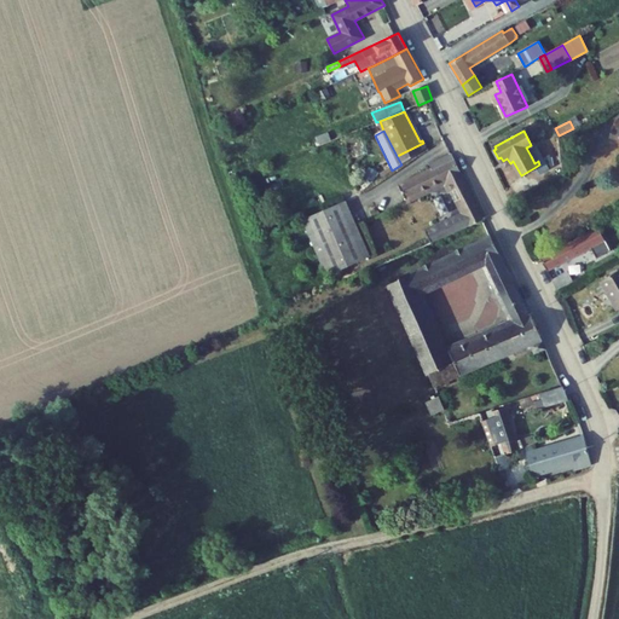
[(241,140),(249,158),(264,151),(256,133),(241,140)]
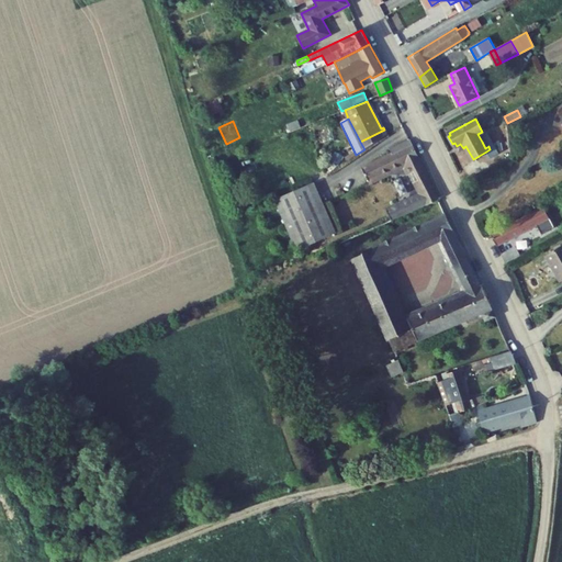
[(360,142),(364,149),(388,135),(384,130),(360,142)]
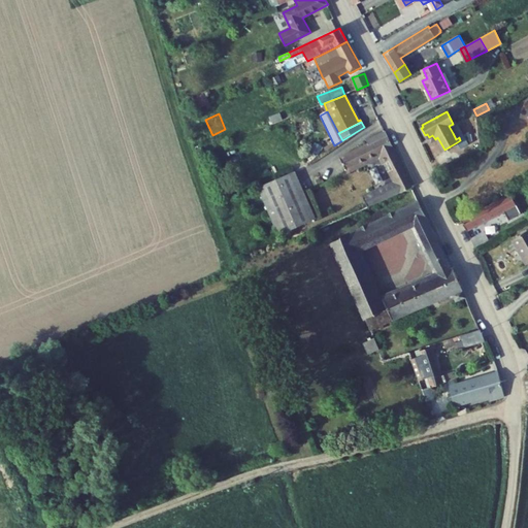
[(340,159),(345,170),(381,153),(387,163),(396,183),(364,197),(367,206),(400,192),(401,193),(414,188),(386,131),(366,140),(369,145),(340,159)]
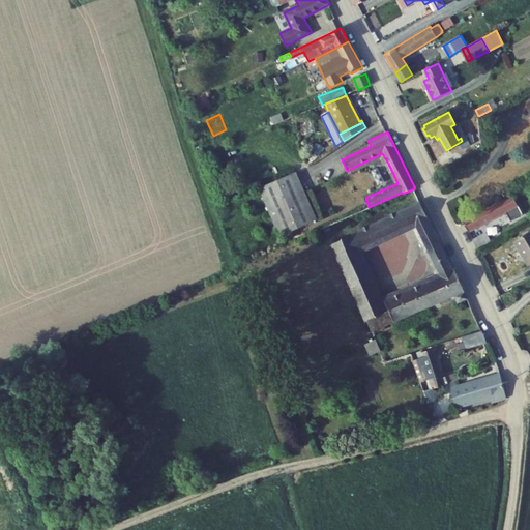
[(383,166),(388,164),(382,153),(347,171),(349,174),(380,159),(383,166)]
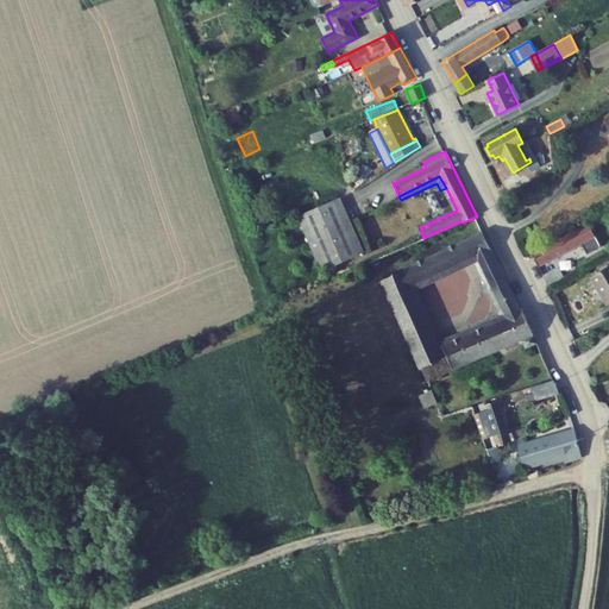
[(322,271),(364,253),(339,199),(299,217),(322,271)]
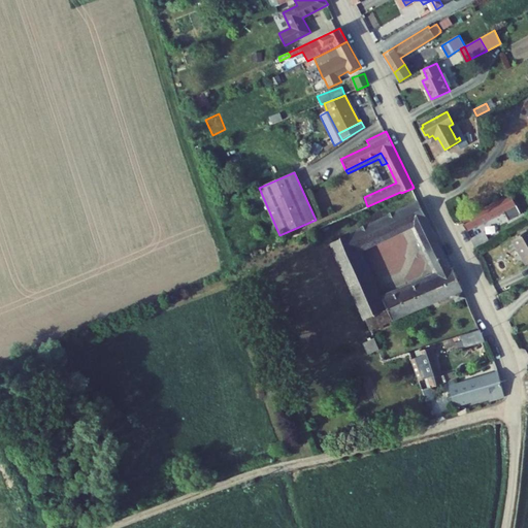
[(467,231),(505,211),(499,199),(461,221),(467,231)]
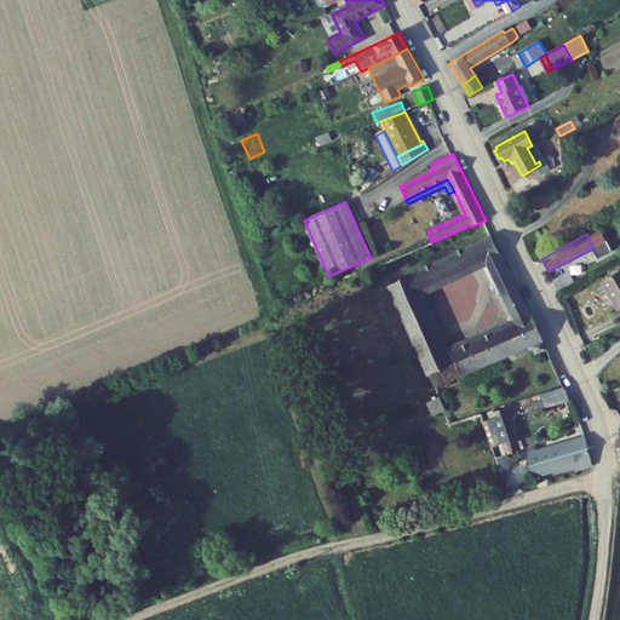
[(510,273),(492,236),(412,275),(390,285),(415,345),(438,334),(420,294),(486,263),(494,281),(510,273)]
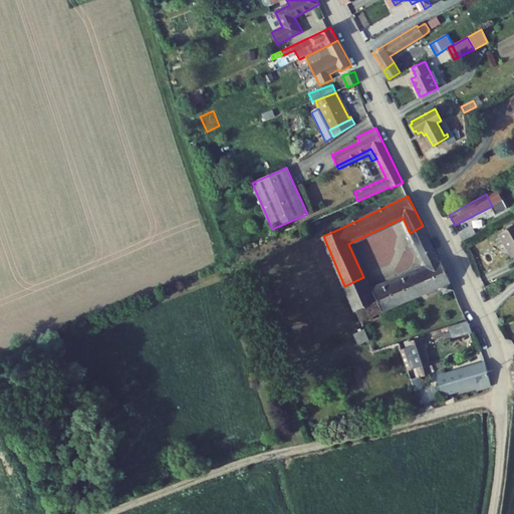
[(513,224),(499,234),(513,257),(513,256),(513,224)]
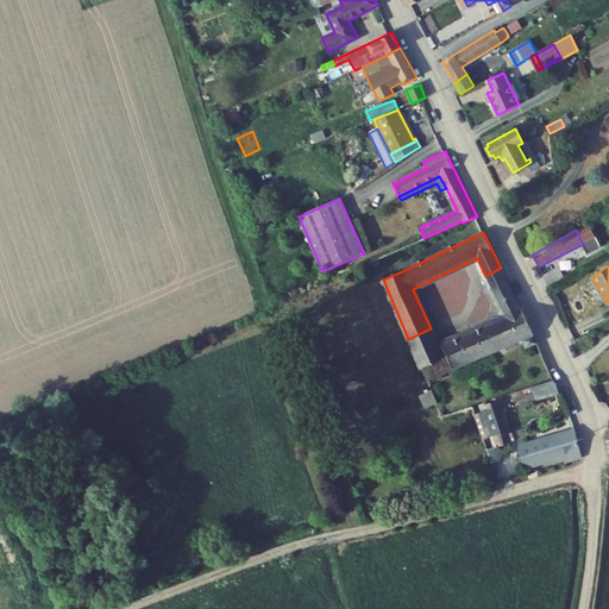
[(490,287),(506,278),(501,268),(485,276),(490,287)]
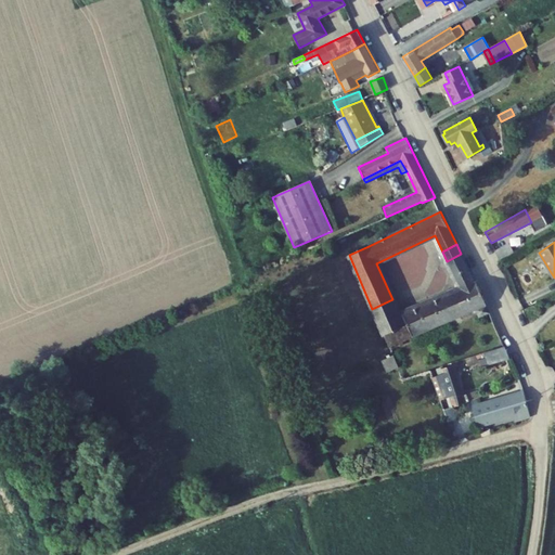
[(495,250),(501,261),(513,254),(507,245),(495,250)]
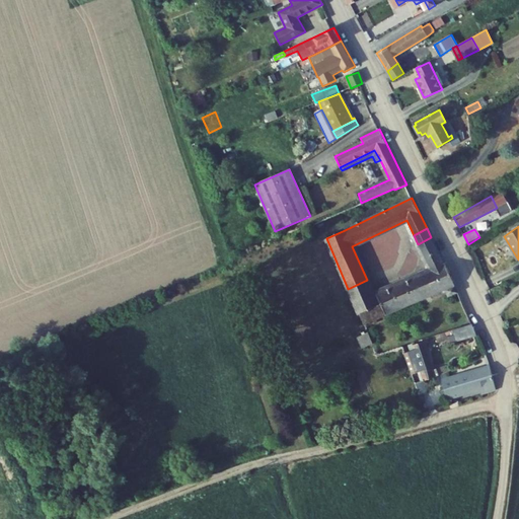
[(352,297),(364,325),(445,290),(448,297),(458,293),(455,285),(446,265),(444,265),(431,237),(418,244),(431,271),(377,294),(381,303),(378,305),(374,296),(370,288),(352,297)]
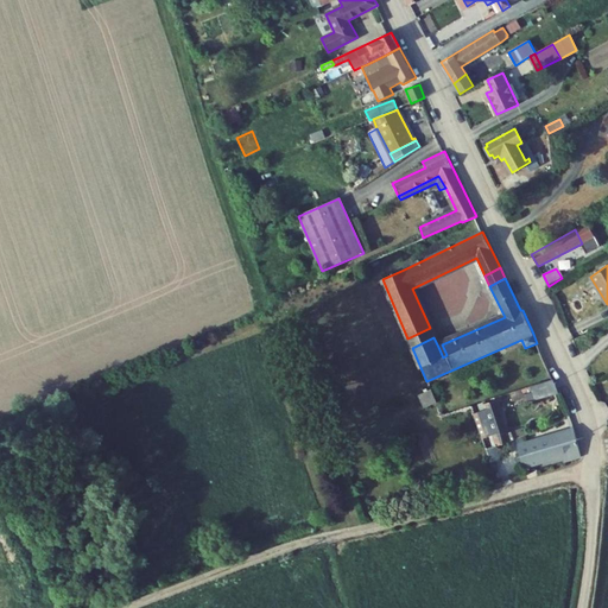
[(412,348),(434,337),(430,328),(407,339),(412,348)]
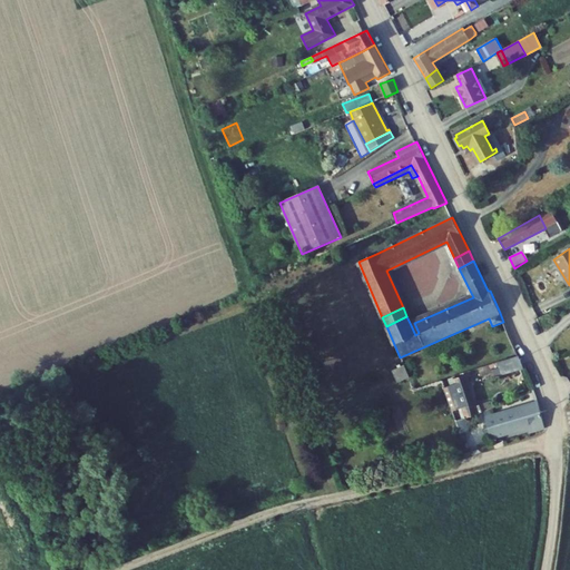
[(517,361),(520,360),(519,356),(498,362),(501,374),(519,369),(517,361)]
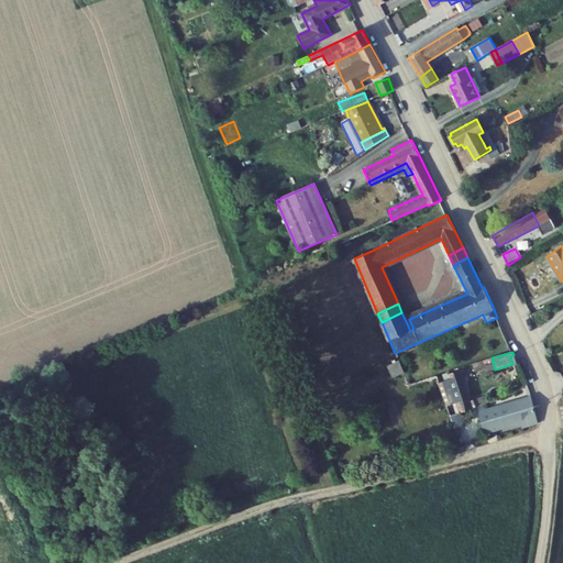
[(393,378),(405,373),(400,361),(387,366),(393,378)]
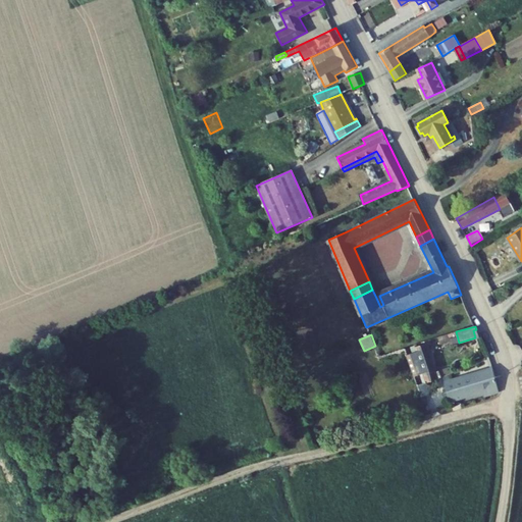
[(420,375),(423,383),(426,383),(438,378),(453,373),(450,367),(436,371),(427,344),(419,346),(416,347),(415,346),(410,347),(412,353),(407,355),(414,377),(420,375)]
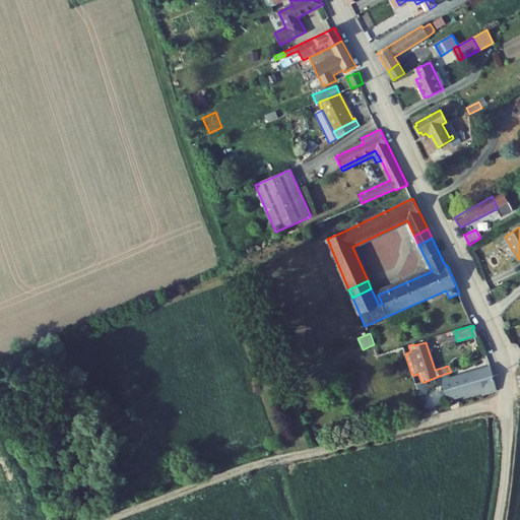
[(486,376),(484,369),(444,381),(445,387),(447,395),(449,399),(480,390),(486,388),(488,394),(497,391),(493,374),(486,376)]
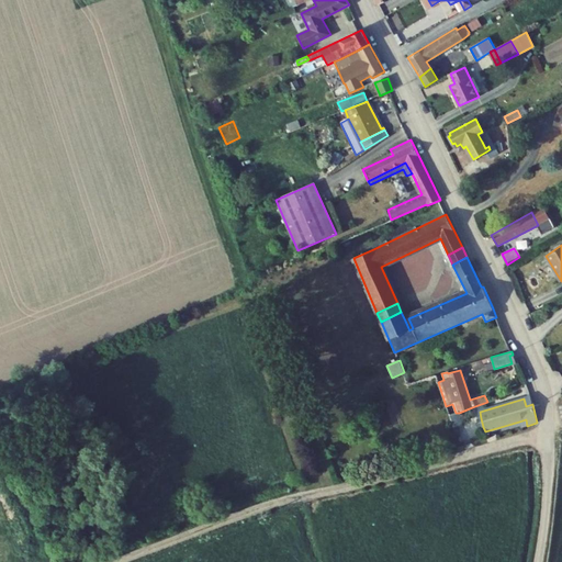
[(463,425),(459,413),(456,413),(450,415),(454,428),(463,425)]
